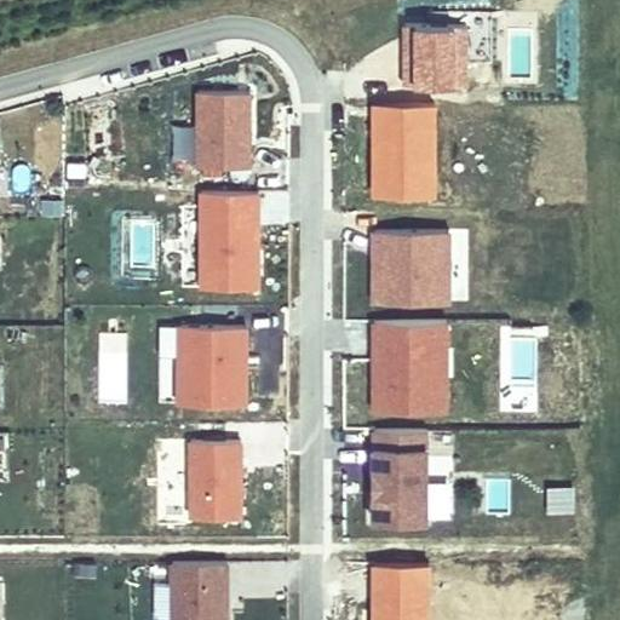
[(246,91),(194,91),(195,167),(246,167),(246,91)]
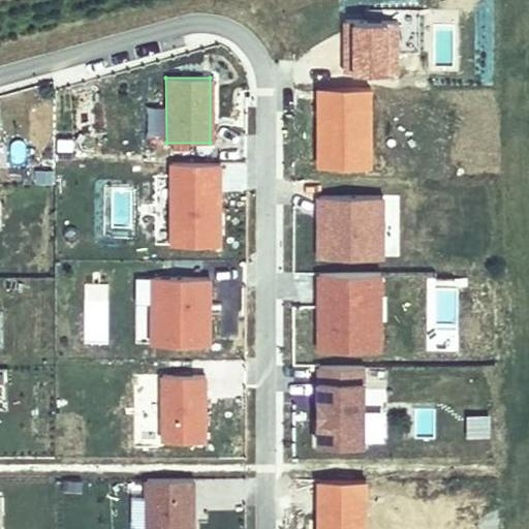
[(168,246),(218,246),(217,163),(167,163),(168,246)]
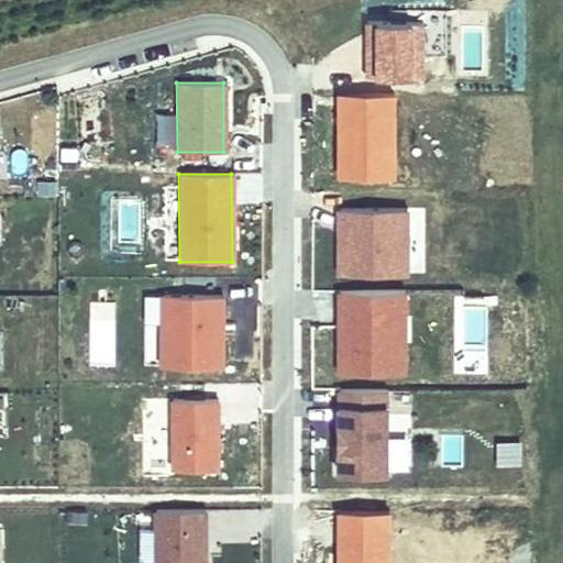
[(335,207),(333,278),(410,280),(411,209),(335,207)]
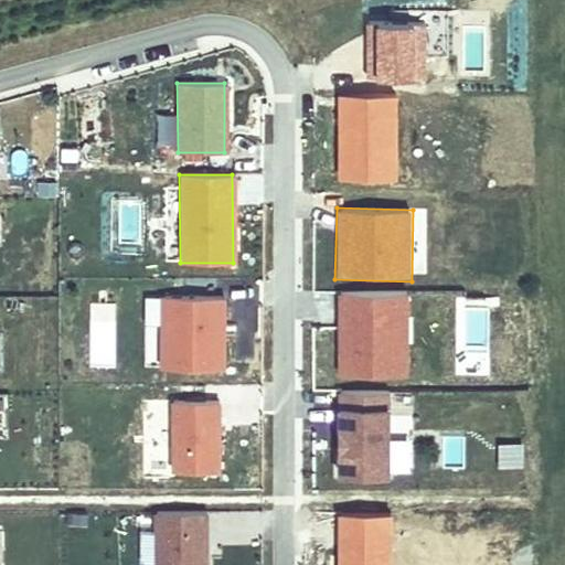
[(408,292),(337,292),(337,379),(408,379),(408,292)]
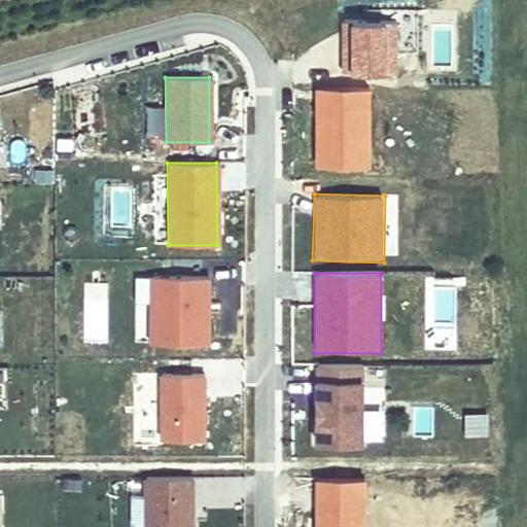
[(209,343),(209,276),(151,276),(151,343),(209,343)]
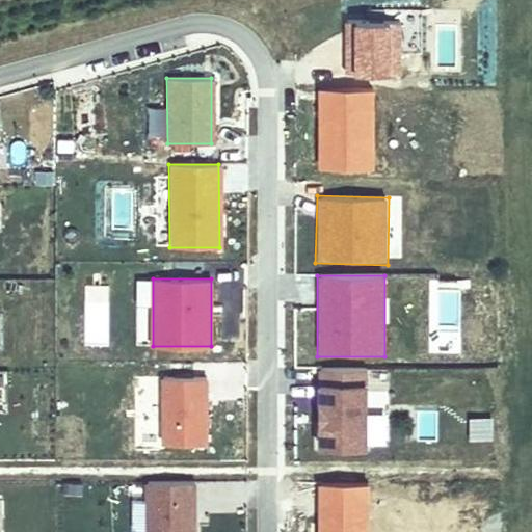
[(83,345),(108,345),(108,285),(83,285),(83,345)]
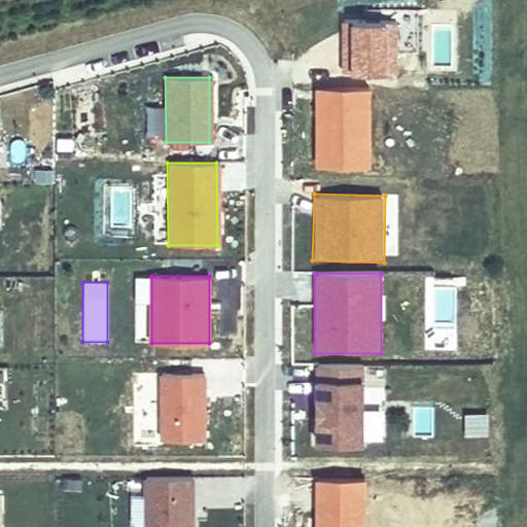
[(312,358),(313,396),(318,396),(318,415),(313,415),(313,436),(358,436),(357,358),(312,358)]
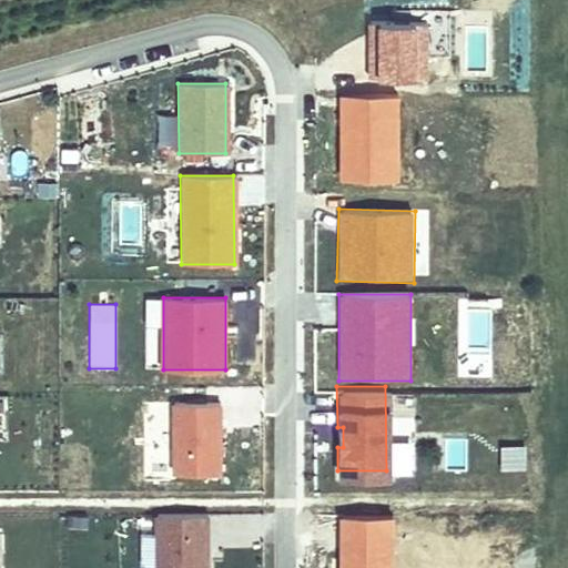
[(217,475),(216,404),(172,404),(173,475),(217,475)]
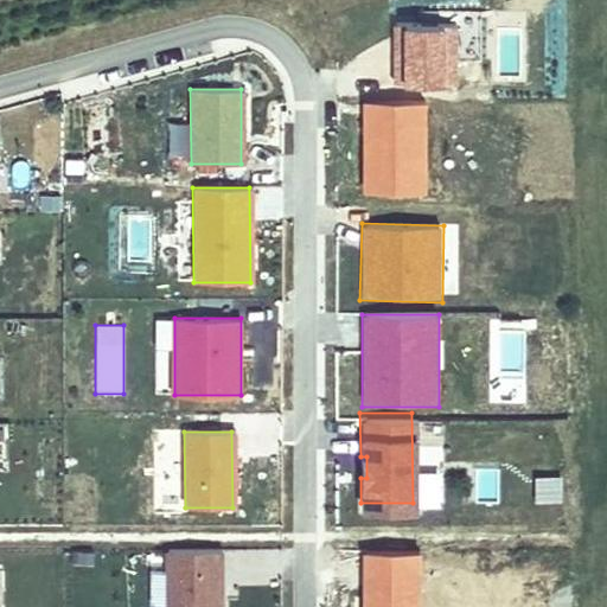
[(432,491),(441,491),(440,445),(420,446),(421,504),(432,503),(432,491)]
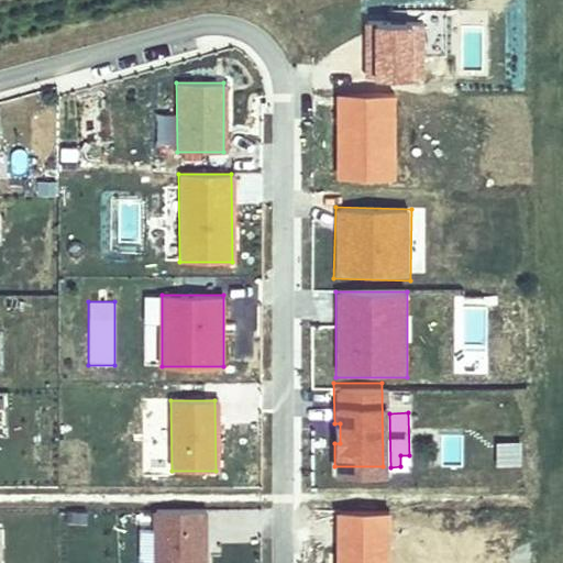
[(208,562),(208,508),(157,508),(157,562),(208,562)]
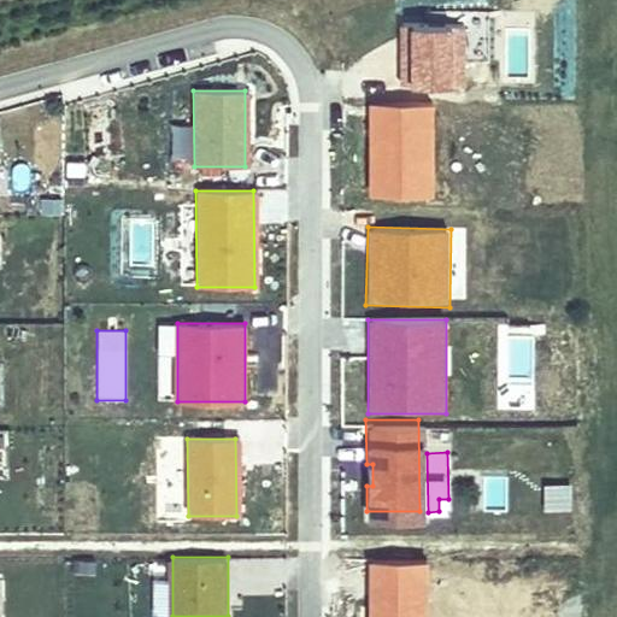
[(425,616),(427,559),(371,559),(371,616),(392,616),(425,616)]
